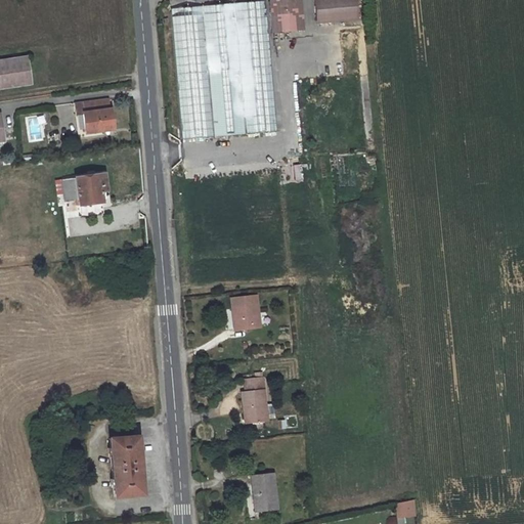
[(276,131),(265,0),(264,0),(171,8),(181,139),(276,131)]
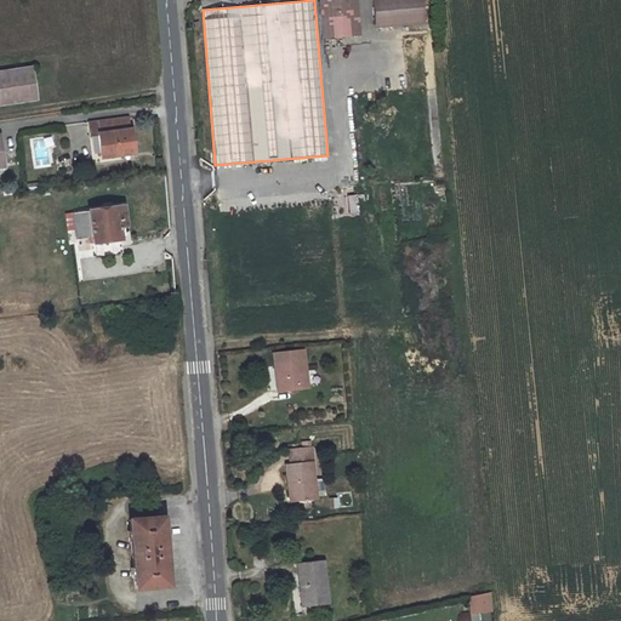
[(339,33),(337,18),(358,16),(355,0),(322,0),(320,0),(323,34),(339,33)]
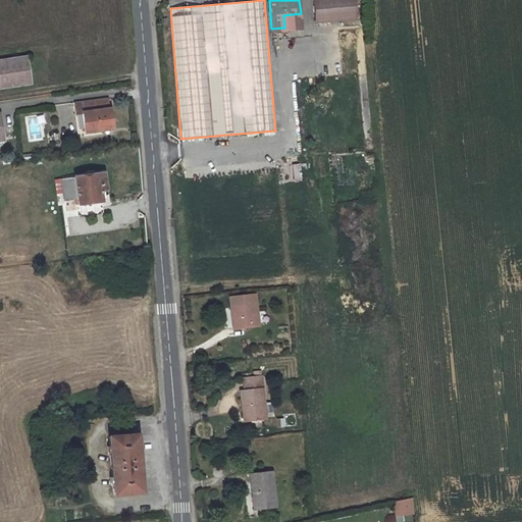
[(313,0),(316,23),(356,19),(353,0),(313,0)]
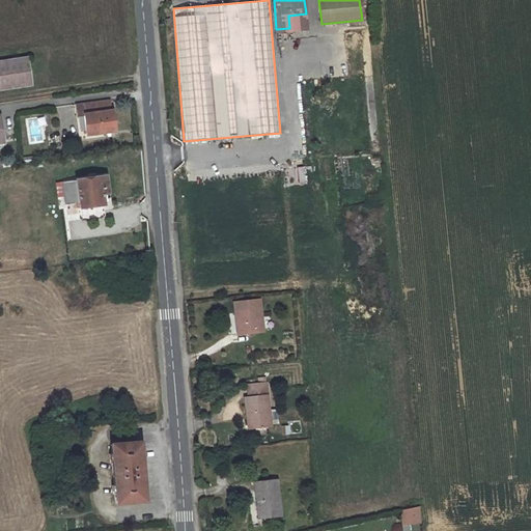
[(307,26),(306,14),(288,16),(289,28),(307,26)]
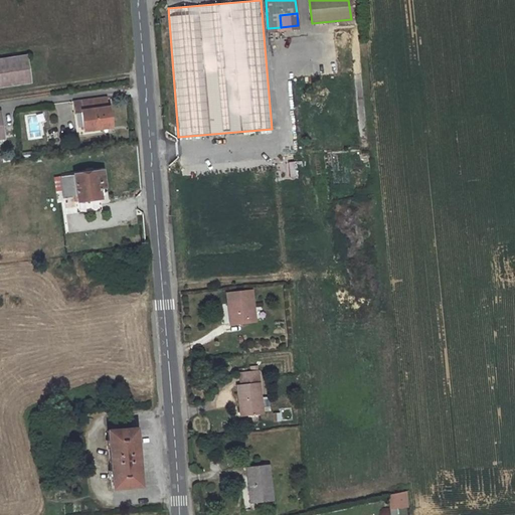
[(0,87),(31,82),(27,55),(0,59),(0,87)]
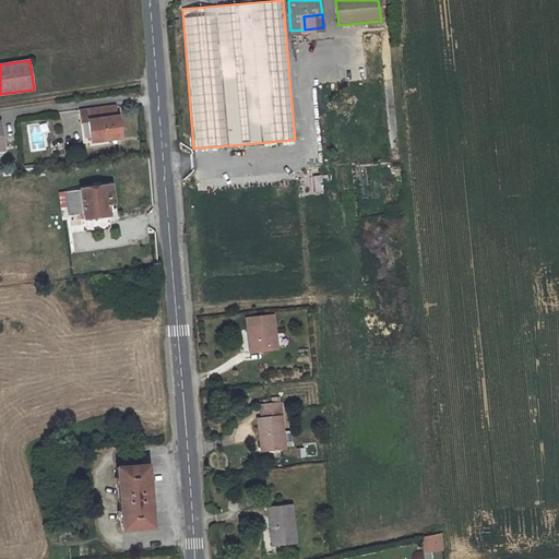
[(116,105),(79,110),(81,121),(88,120),(91,142),(120,138),(116,105)]
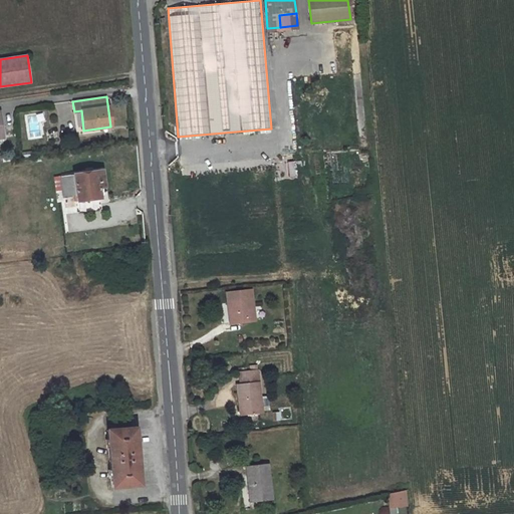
[(60,176),(63,198),(76,196),(77,201),(99,198),(98,188),(97,183),(102,182),(103,182),(101,170),(60,176)]
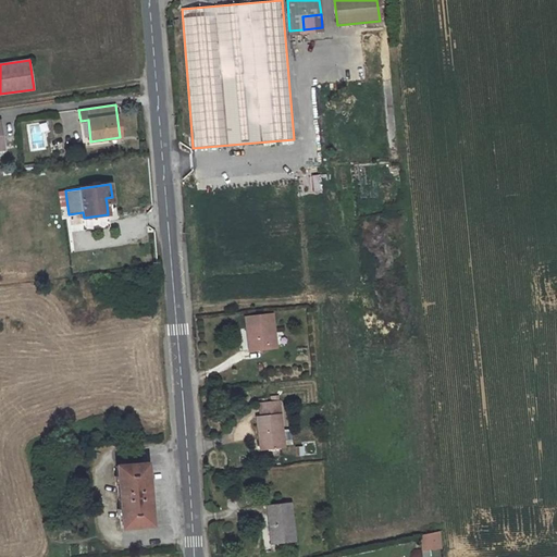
[(275,347),(271,314),(245,318),(249,350),(275,347)]
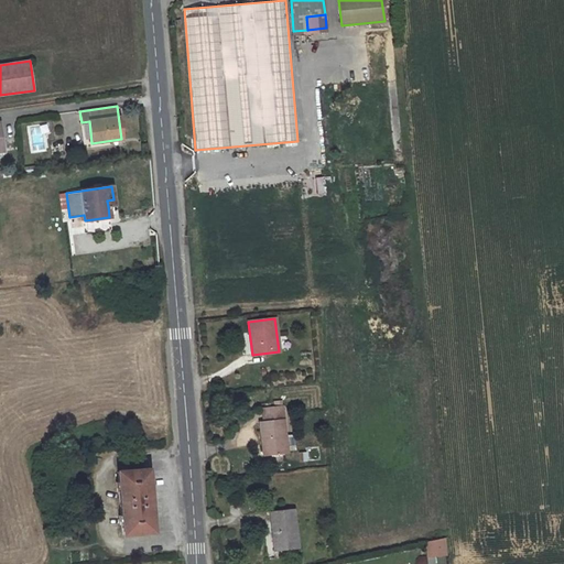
[(260,423),(263,455),(288,452),(281,407),(262,409),(264,422),(260,423)]
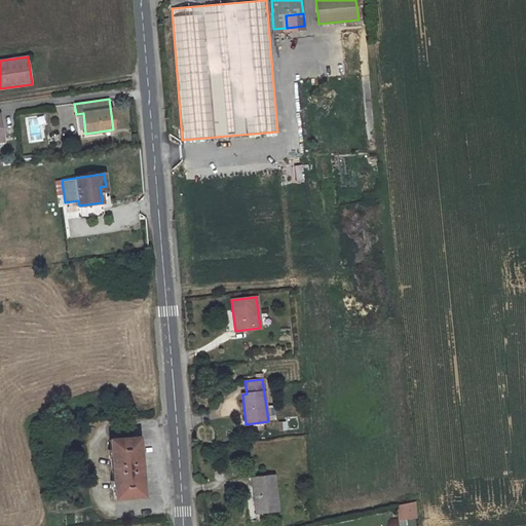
[(143,496),(138,438),(109,440),(114,498),(143,496)]
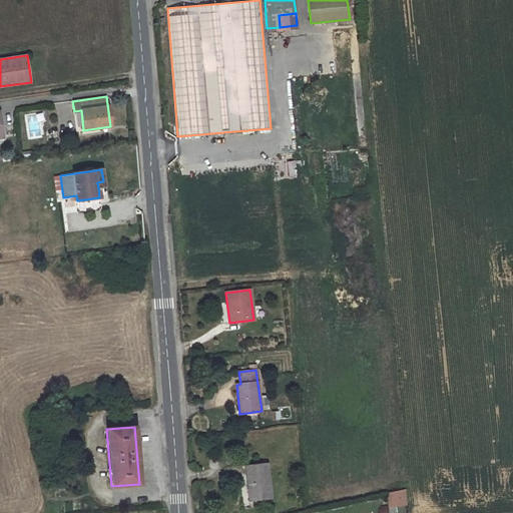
[(272,499),(267,462),(245,465),(249,501),(272,499)]
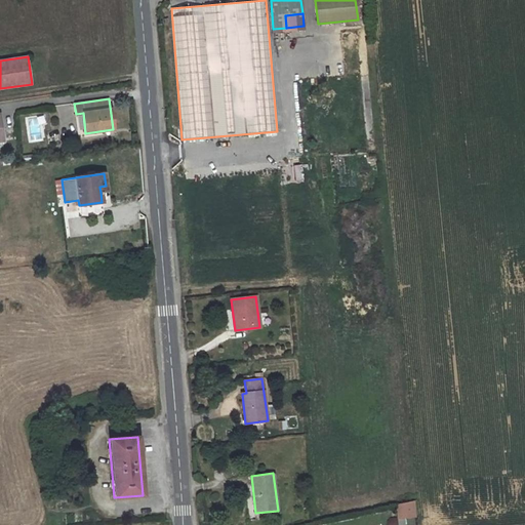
[(415,517),(413,500),(396,505),(397,518),(404,518),(415,517)]
